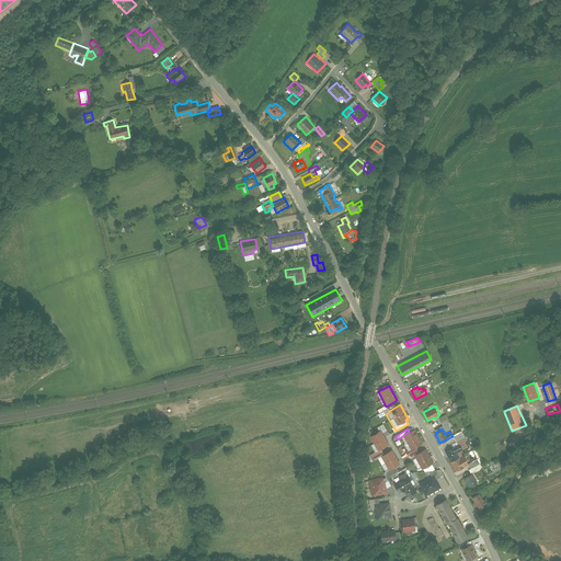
[(389,444),(381,430),(369,436),(374,443),(370,445),(375,453),(381,448),(389,444)]
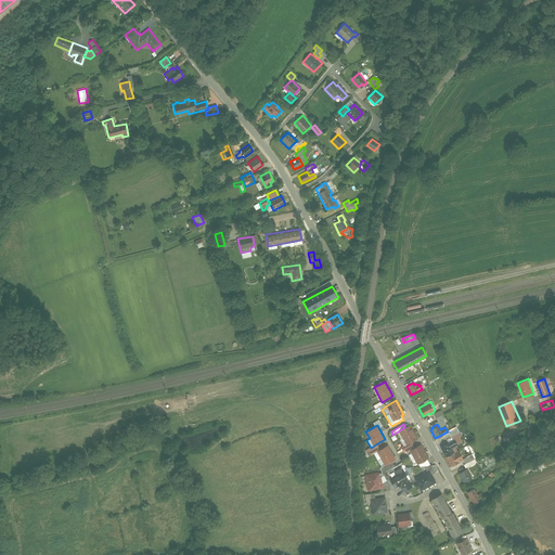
[(404,427),(398,431),(399,431),(396,434),(399,438),(401,437),(402,438),(399,439),(401,443),(404,441),(405,444),(411,441),(417,438),(410,425),(404,427)]
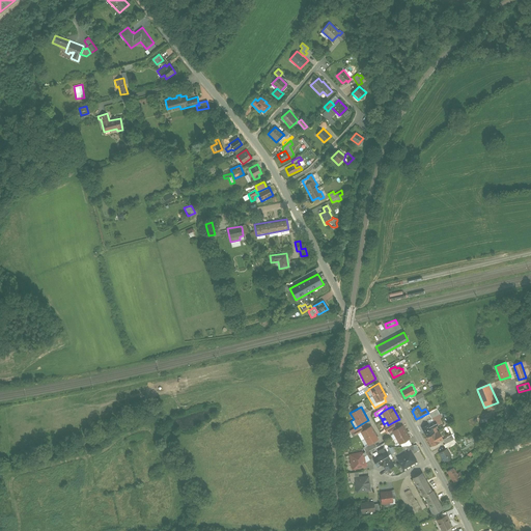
[(436,409),(428,413),(431,418),(439,414),(436,409)]
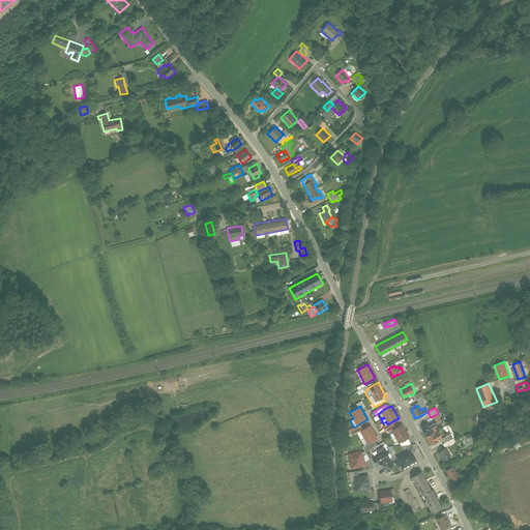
[(438,413),(431,417),(432,420),(420,427),(431,445),(442,439),(442,438),(437,430),(433,432),(431,428),(440,422),(438,417),(440,416),(438,413)]
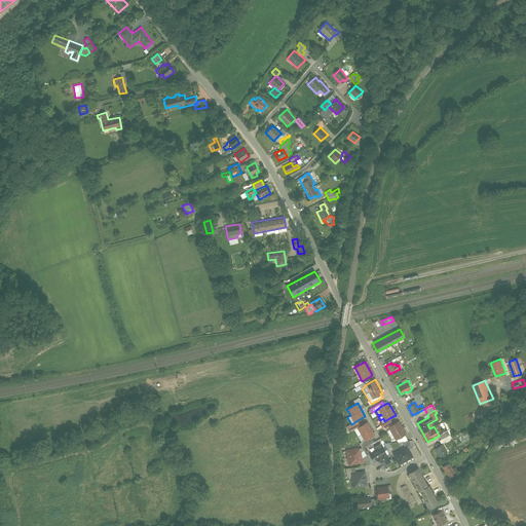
[(389,418),(384,421),(380,424),(381,426),(382,425),(390,421),(391,421),(389,418)]
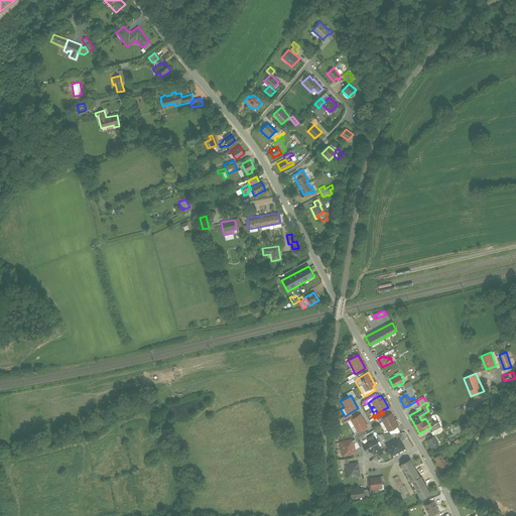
[(352,415),(351,412),(345,416),(339,418),(341,421),(343,420),(352,415)]
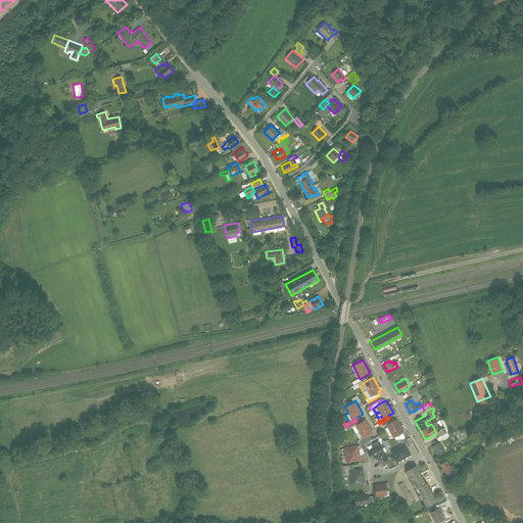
[(389,422),(385,424),(389,431),(386,432),(389,438),(393,436),(401,432),(403,431),(396,418),(389,422)]
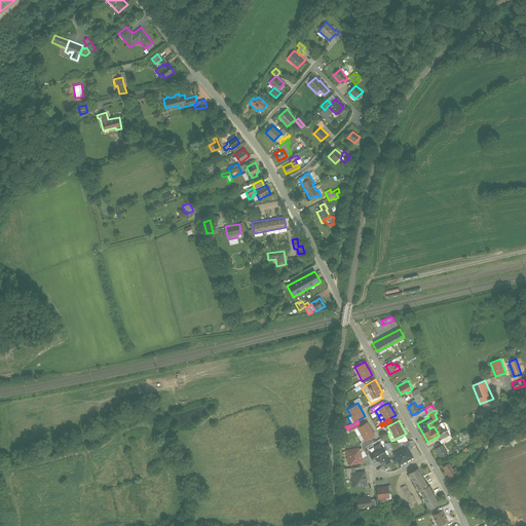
[(375,435),(368,421),(360,425),(357,427),(364,441),(370,437),(375,435)]
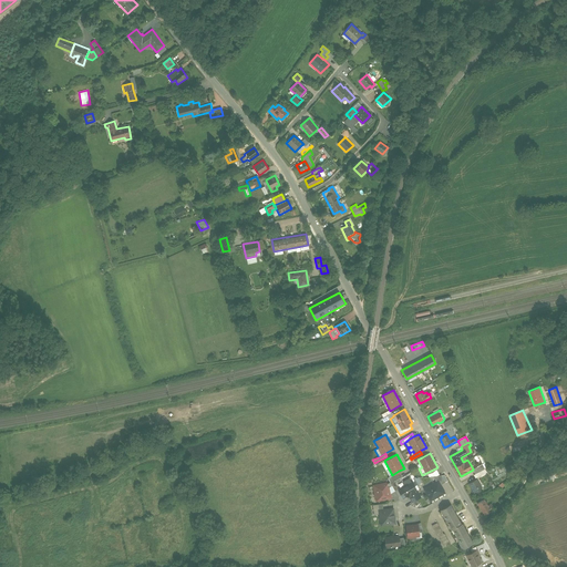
[(473,468),(473,470),(475,473),(485,467),(482,463),(473,468)]
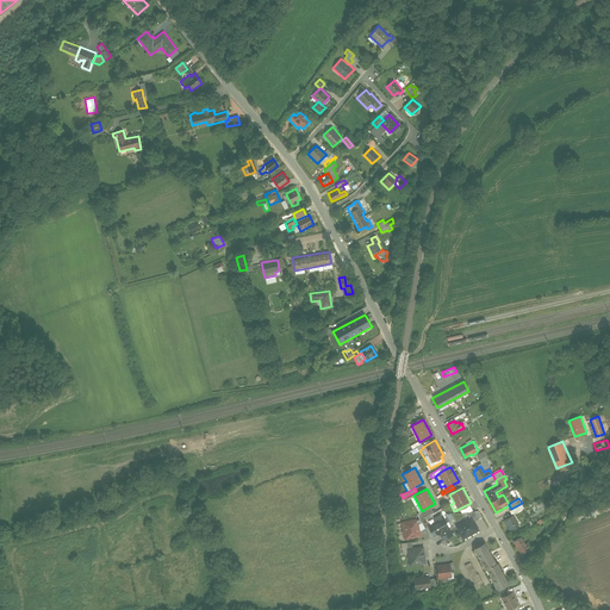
[(522,503),(511,509),(509,510),(510,514),(523,506),(522,503)]
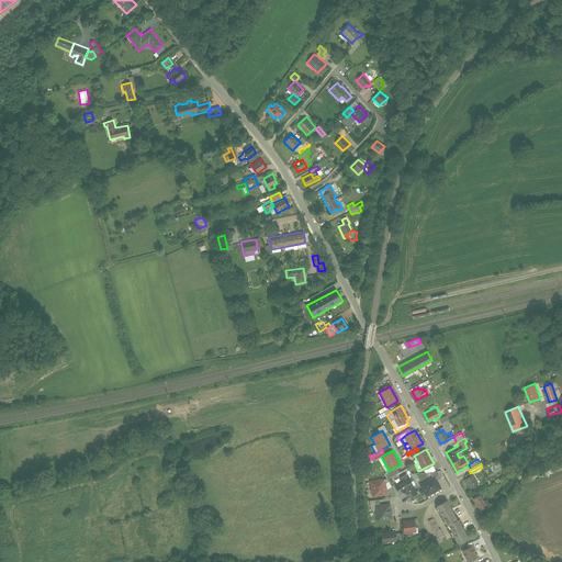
[(398,473),(395,467),(389,471),(384,473),(386,478),(388,479),(391,476),(398,473)]
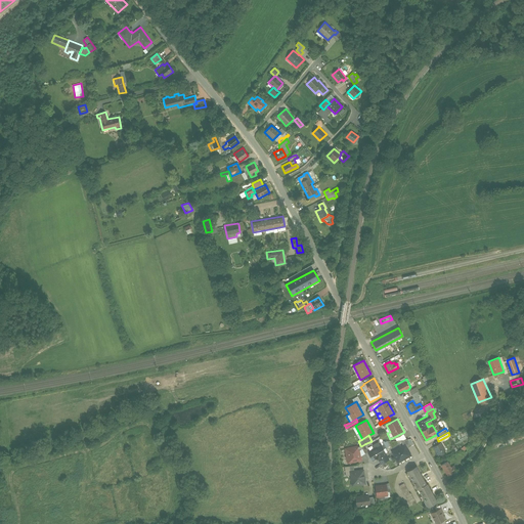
[(391,450),(398,464),(411,455),(407,447),(411,445),(407,439),(404,439),(399,440),(402,444),(391,450)]
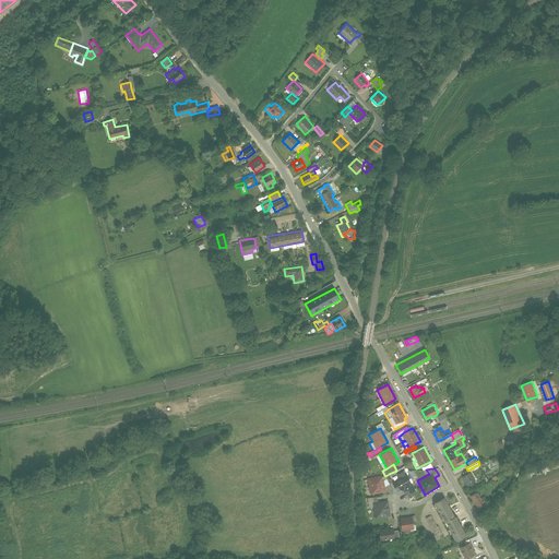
[(470,471),(461,476),(466,486),(475,482),(470,471)]
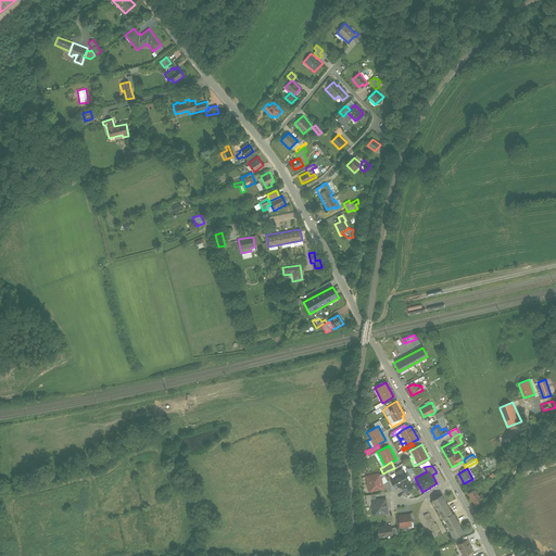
[(403,471),(389,479),(394,489),(399,487),(401,487),(404,492),(413,488),(403,471)]
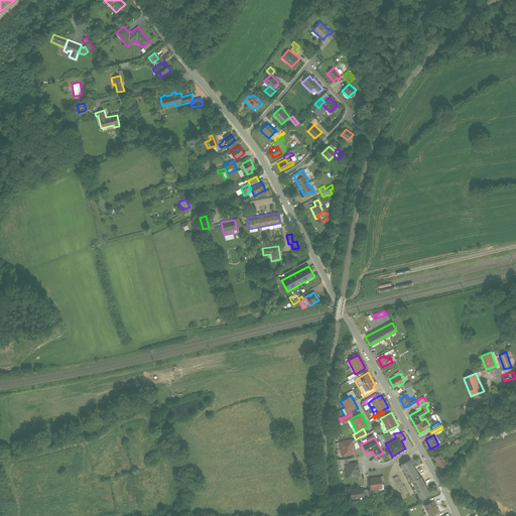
[(339,441),(343,458),(356,454),(355,448),(353,439),(352,438),(339,441)]
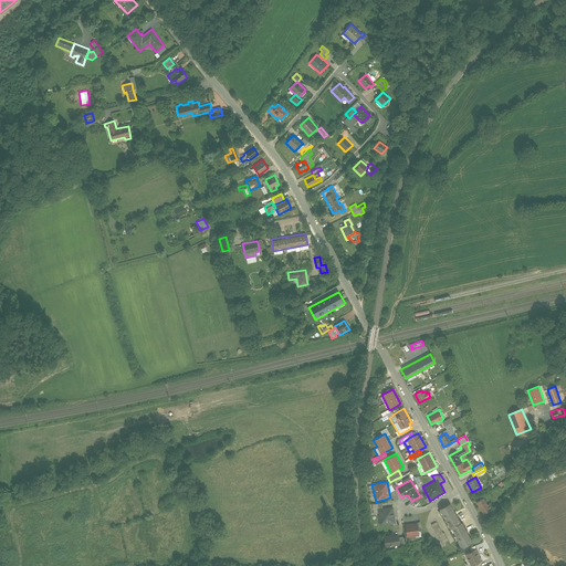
[(483,498),(477,502),(482,513),(493,506),(491,502),(486,503),(483,498)]
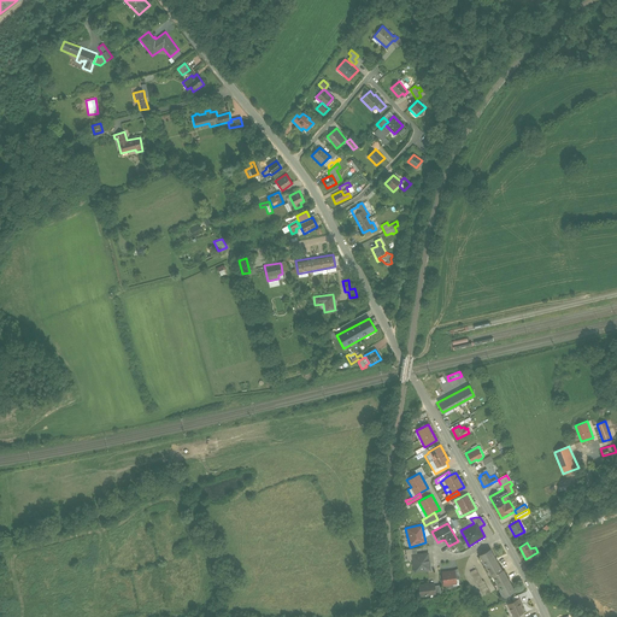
[(501,568),(491,547),(479,553),(491,575),(492,574),(501,568)]
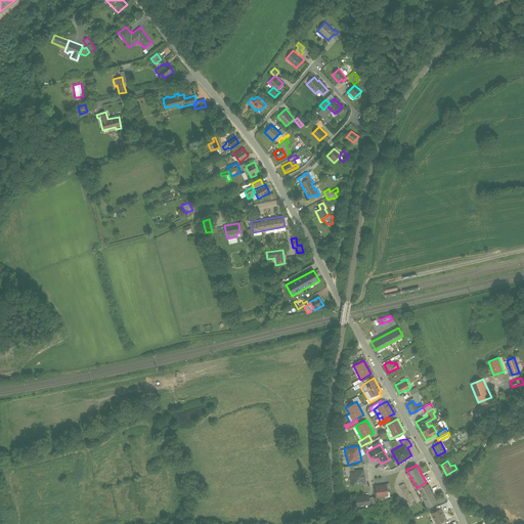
[(353,466),(344,467),(345,476),(349,475),(351,487),(365,484),(363,469),(353,470),(353,466)]
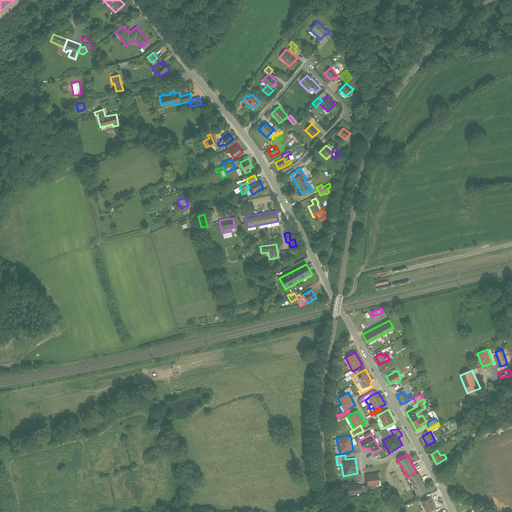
[(377,472),(366,474),(368,486),(379,485),(378,481),(382,480),(379,471),(377,472)]
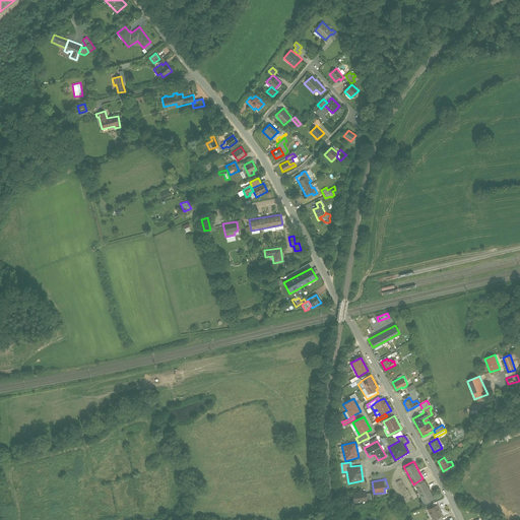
[(423,478),(414,483),(425,502),(435,497),(425,478),(423,478)]
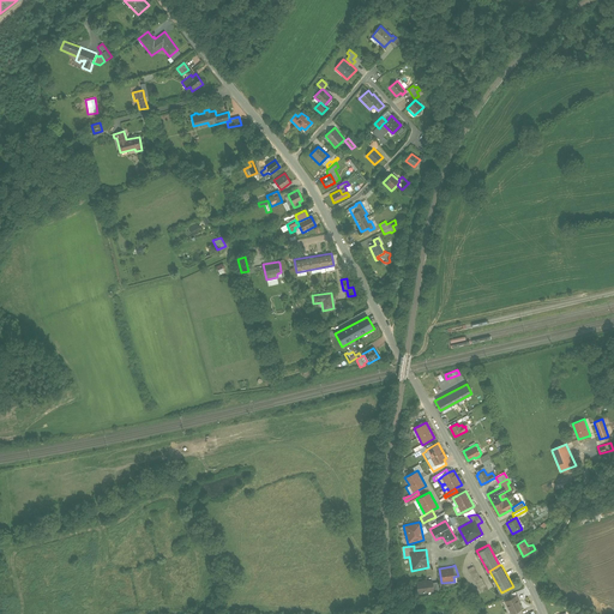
[(473,566),(467,570),(474,582),(475,581),(480,578),(473,566)]
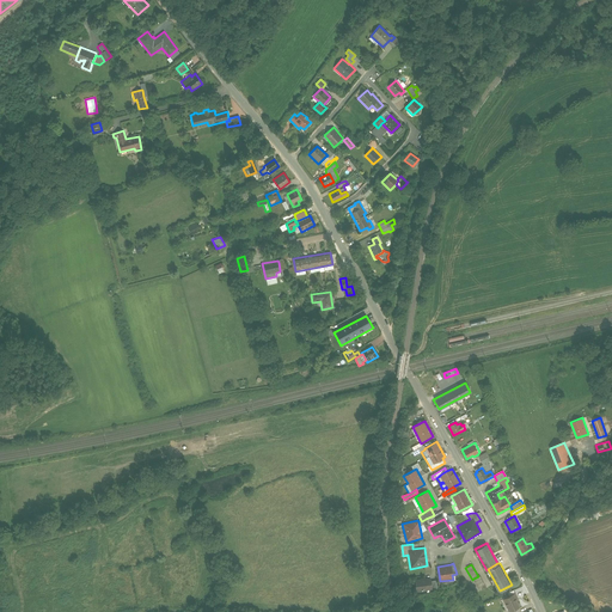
[(478,576),(473,579),(481,591),(487,588),(479,575),(478,576)]
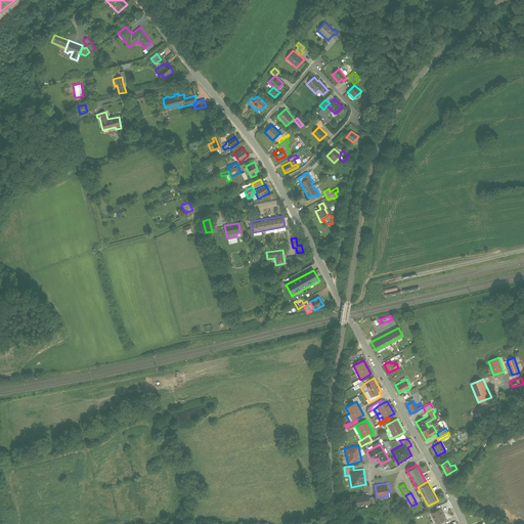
[(368,493),(354,495),(356,507),(368,505),(369,507),(375,505),(374,496),(368,497),(368,493)]
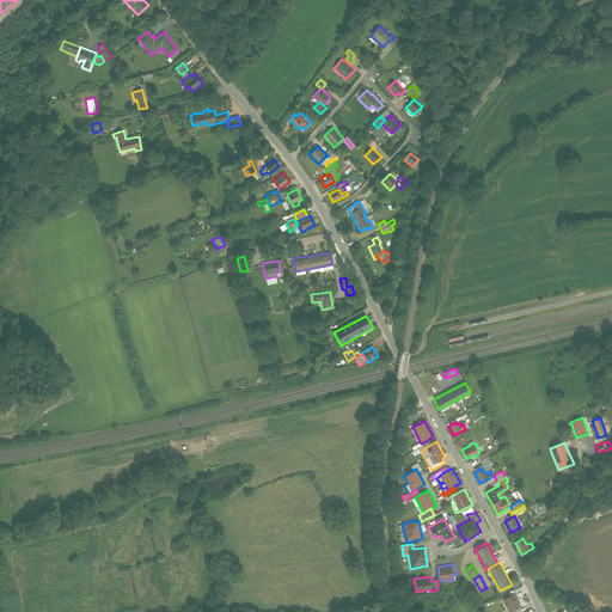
[(519,600),(515,593),(502,599),(508,611),(520,606),(518,600),(519,600)]
